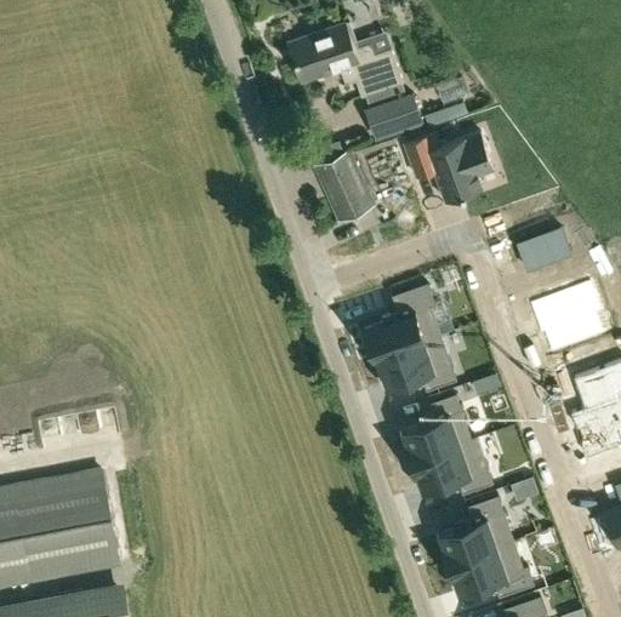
[(345,26),(289,44),(302,84),(340,70),(346,86),(363,81),(368,97),(404,85),(392,50),(375,56),(370,45),(353,51),(345,26)]
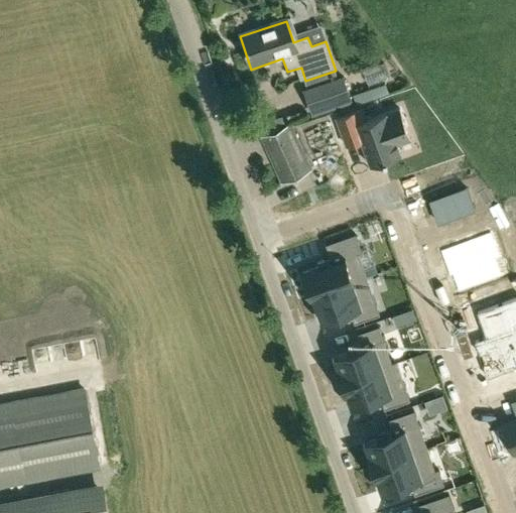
[(343,80),(324,87),(304,93),(308,105),(312,116),(352,103),(343,80)]
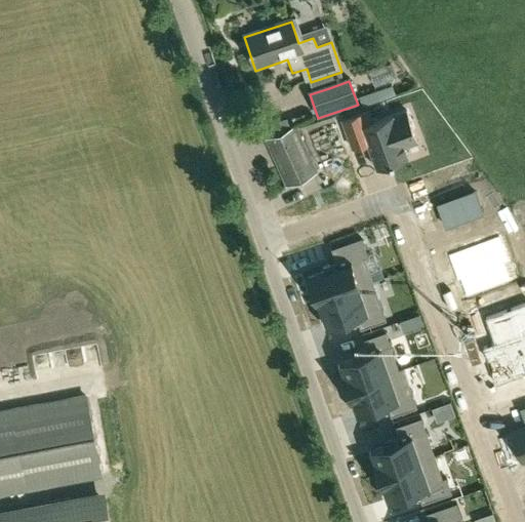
[(418,144),(414,132),(407,113),(393,118),(393,117),(372,124),(368,113),(342,122),(353,151),(367,146),(376,170),(408,159),(404,149),(418,144)]
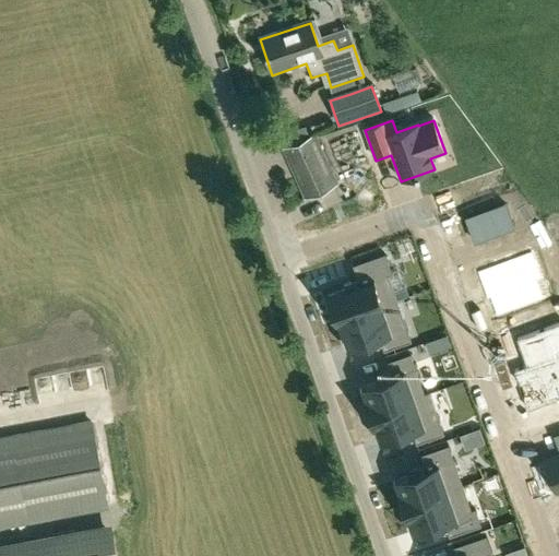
[(335,164),(311,173),(329,221),(370,205),(361,181),(358,172),(370,167),(370,165),(361,141),(347,146),(352,158),(335,164)]
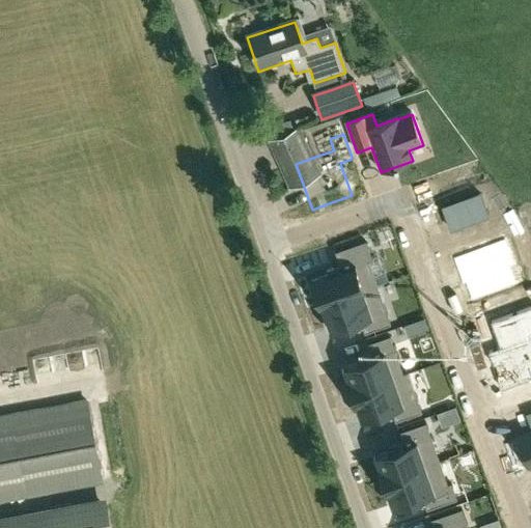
[(474,202),(476,230),(482,229),(484,256),(528,253),(525,220),(510,221),(509,209),(488,211),(487,201),(474,202)]
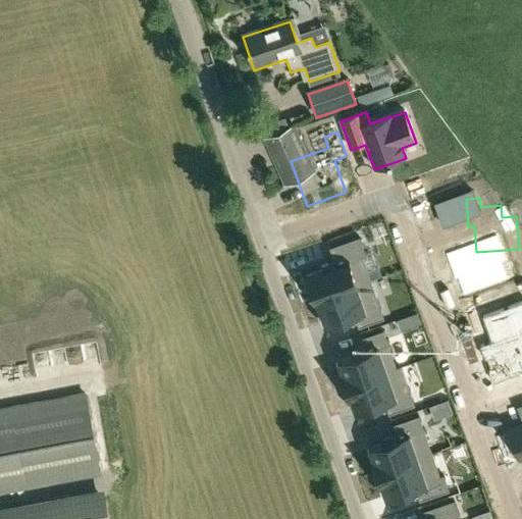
[(315,302),(370,281),(362,259),(366,258),(359,239),(329,249),(334,262),(321,267),(322,271),(306,277),(315,302)]
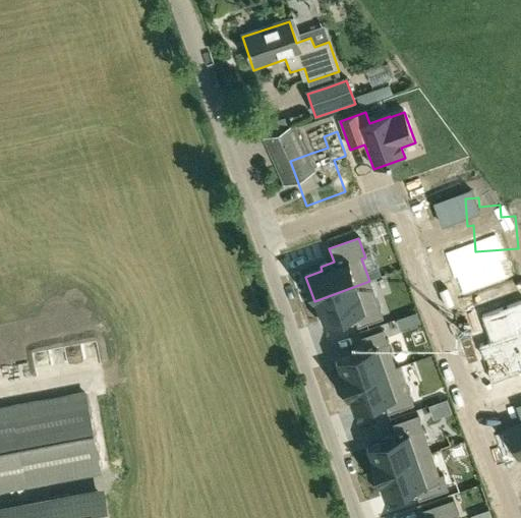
[(369,281),(314,301),(320,315),(319,315),(322,323),(323,326),(339,320),(341,324),(354,320),(358,329),(384,320),(369,281)]
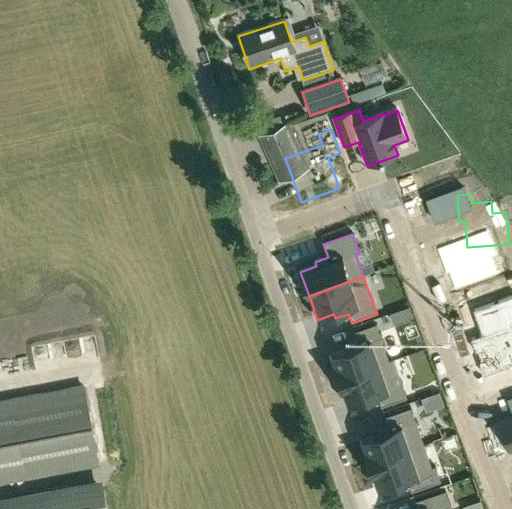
[(483,378),(511,368),(511,297),(470,312),(471,313),(473,313),(481,336),(470,340),(475,354),(476,354),(480,364),(478,364),(483,378)]
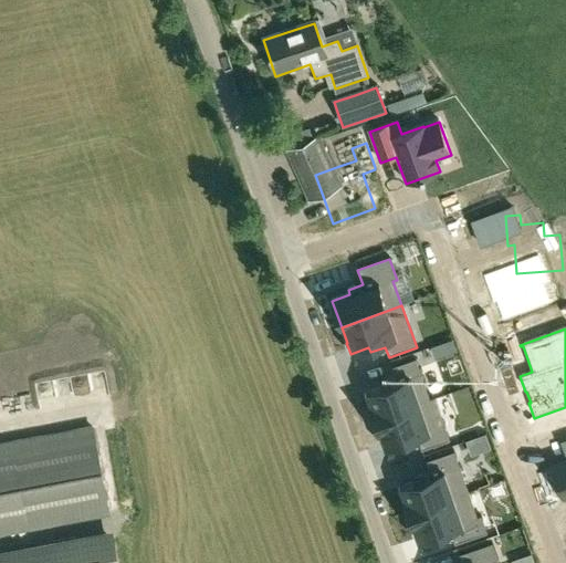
[(452,341),(432,348),(436,358),(456,352),(452,341)]
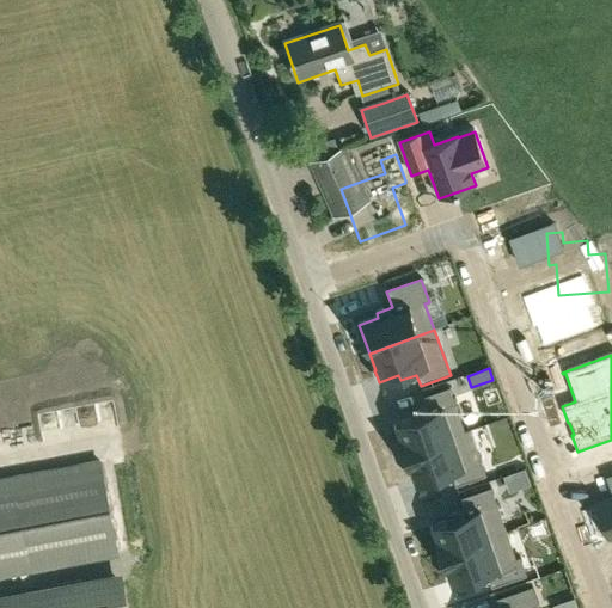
[(415,421),(395,427),(405,455),(465,434),(465,433),(450,390),(424,398),(429,409),(412,415),(415,421)]
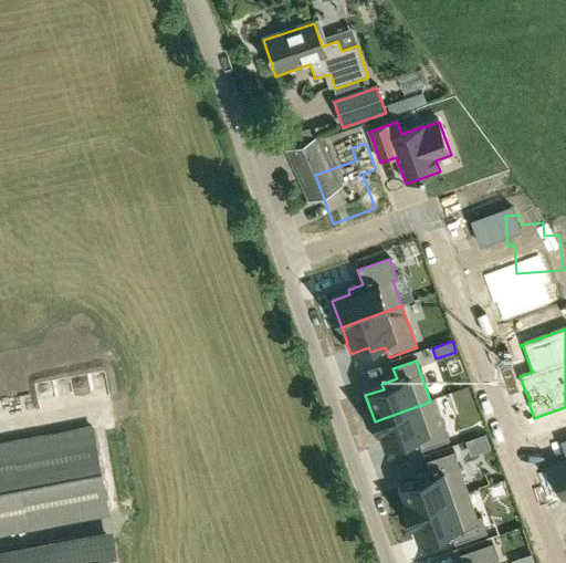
[(430,402),(375,421),(384,448),(401,441),(404,446),(418,441),(421,451),(450,441),(435,399),(430,400),(430,402)]
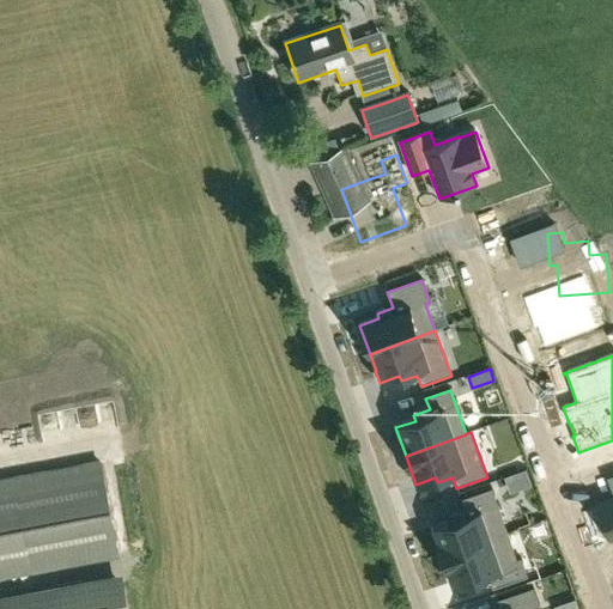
[(0,578),(117,556),(99,466),(0,483),(0,578)]
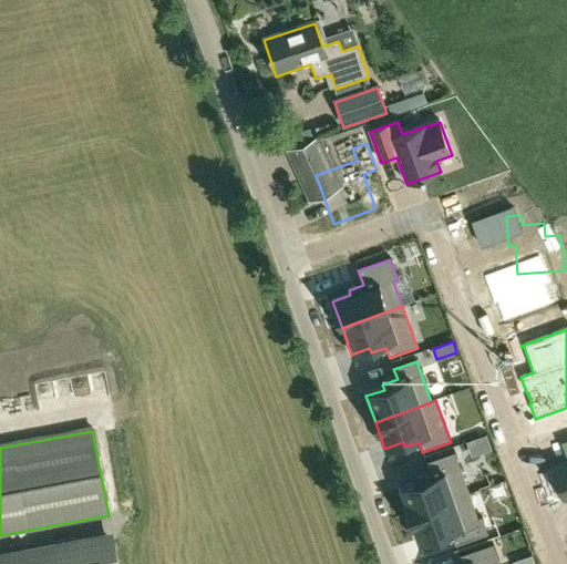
[(409,516),(468,495),(454,453),(426,463),(430,473),(415,479),(418,484),(400,490),(409,516)]
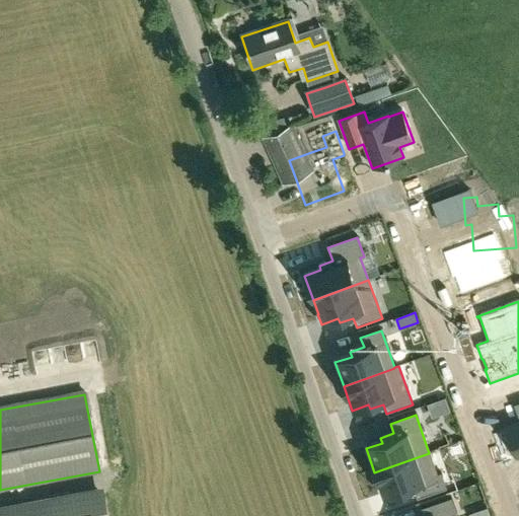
[(517,455),(518,454),(518,424),(507,429),(517,455)]
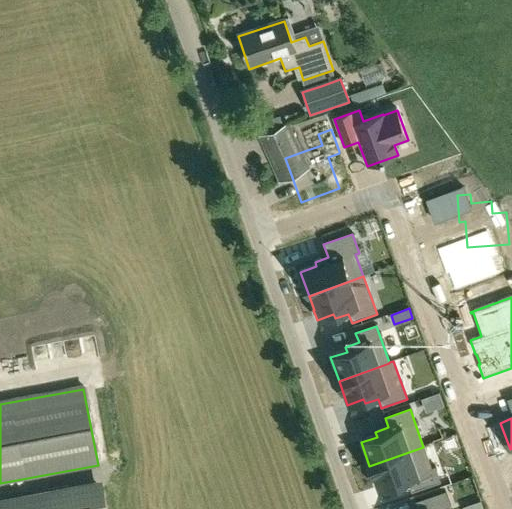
[(431,469),(423,447),(369,466),(377,490),(393,484),(395,488),(408,484),(411,493),(440,483),(435,468),(431,469)]
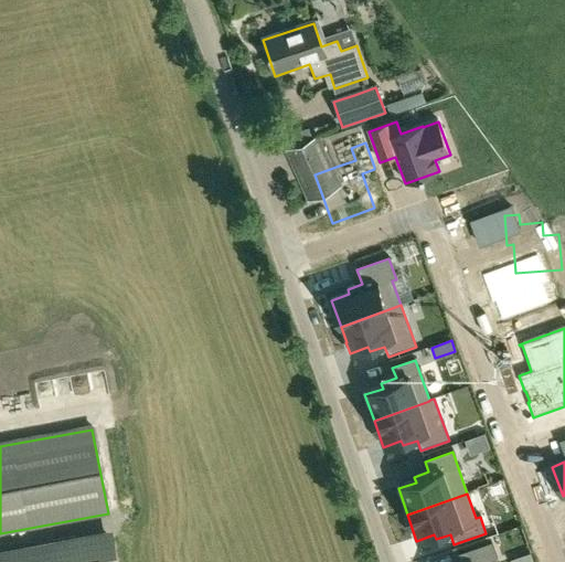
[(498,561),(491,543),(458,555),(460,561),(498,561)]
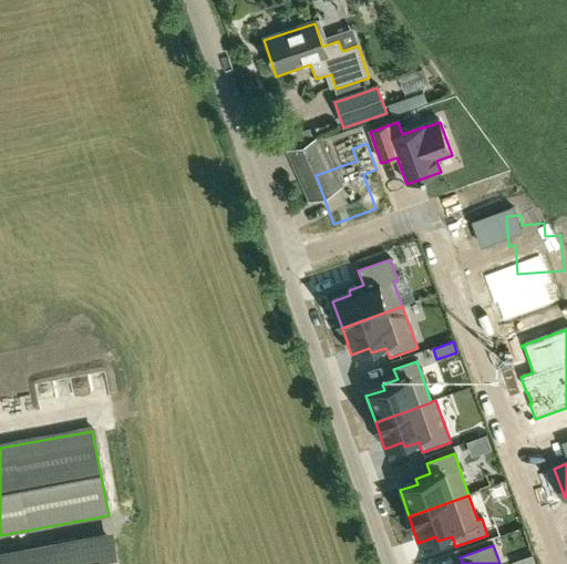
[(117,563),(114,546),(19,563),(117,563)]
